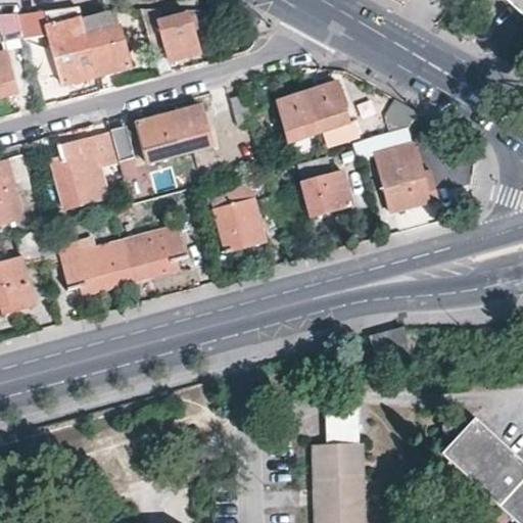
[(522,0),(508,0),(522,12),(522,0)]
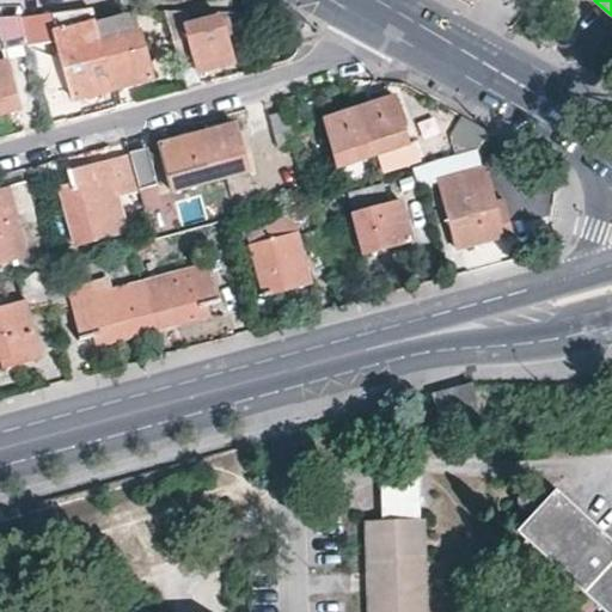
[(92,25),(89,10),(67,11),(18,17),(26,47),(54,41),(61,62),(72,101),(110,91),(92,25)]
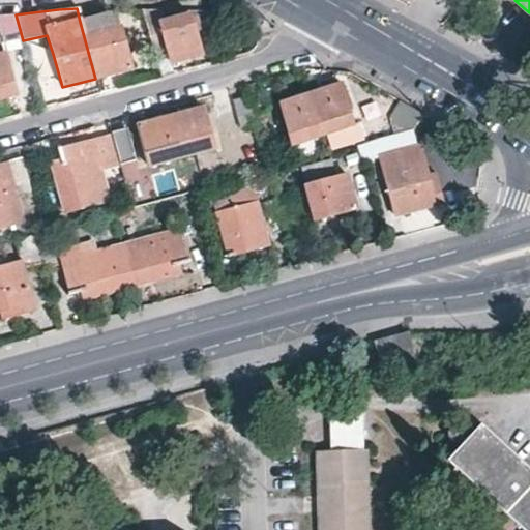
[(159,23),(156,9),(142,8),(154,56),(168,52),(171,63),(178,61),(202,55),(192,17),(159,23)]
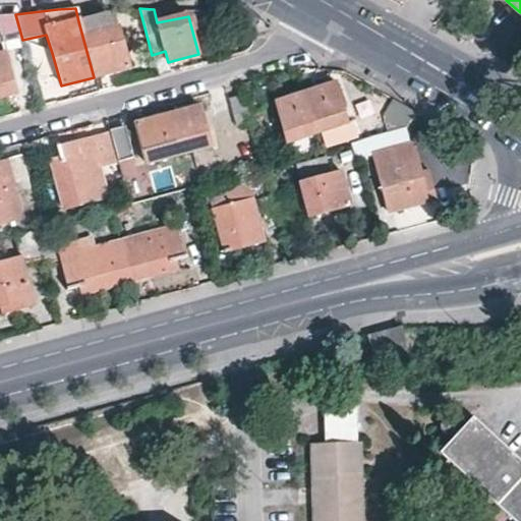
[(257,19),(243,9),(239,14),(254,24),(257,19)]
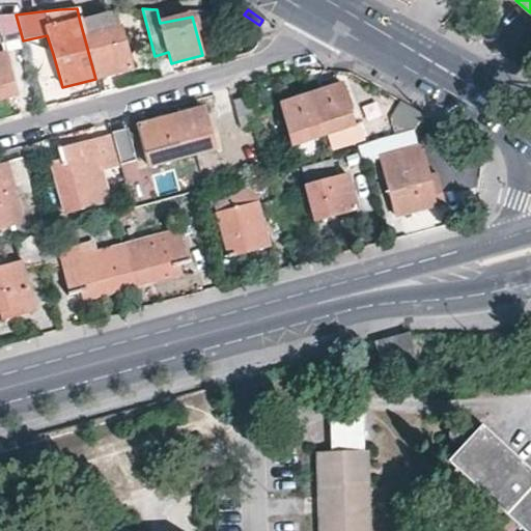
[(80,22),(95,79),(109,76),(132,70),(120,28),(114,29),(110,14),(80,22)]
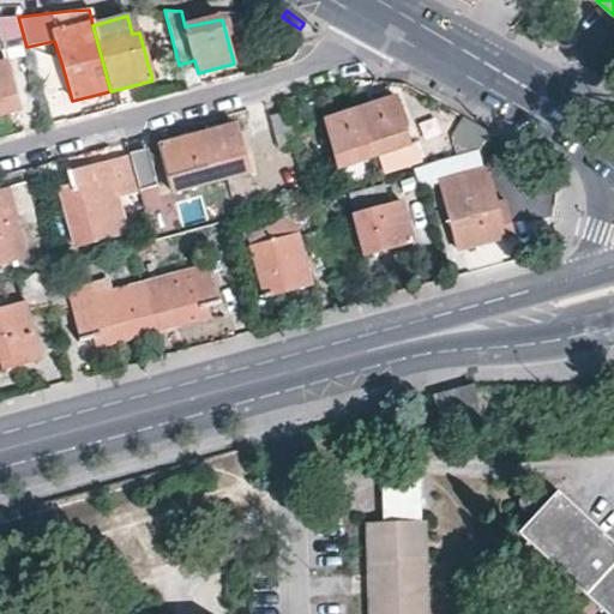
[(0,26),(5,52),(26,47),(18,17),(0,18),(0,26)]
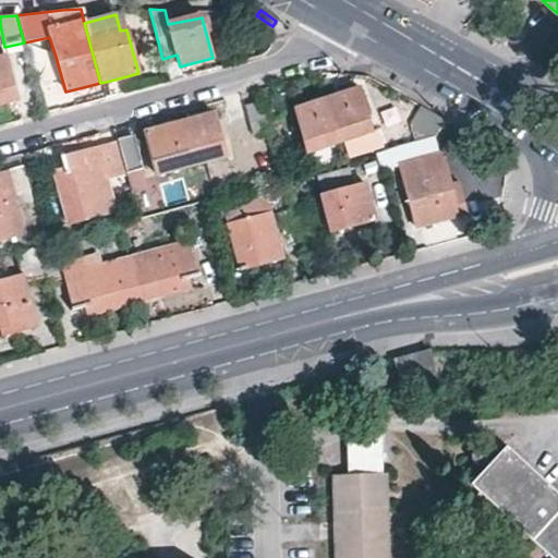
[(0,104),(16,99),(11,79),(5,57),(0,58),(0,104)]
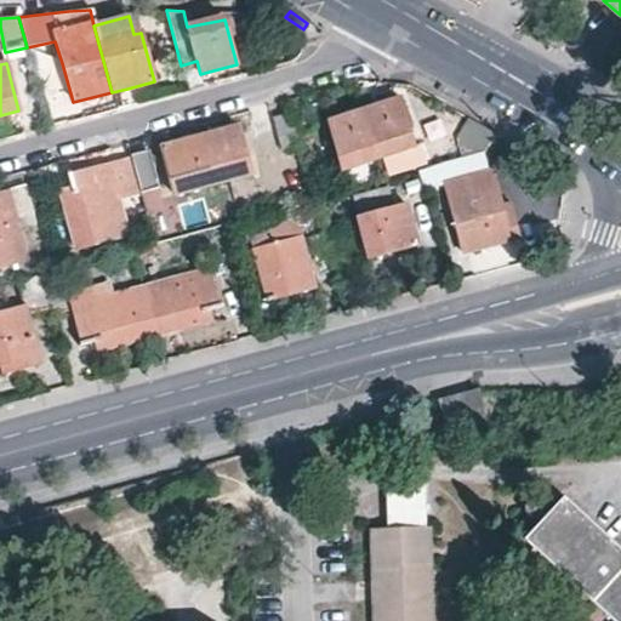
[(365,110),(379,159),(392,155),(396,170),(425,161),(419,143),(412,144),(400,101),(385,106),(365,110)]
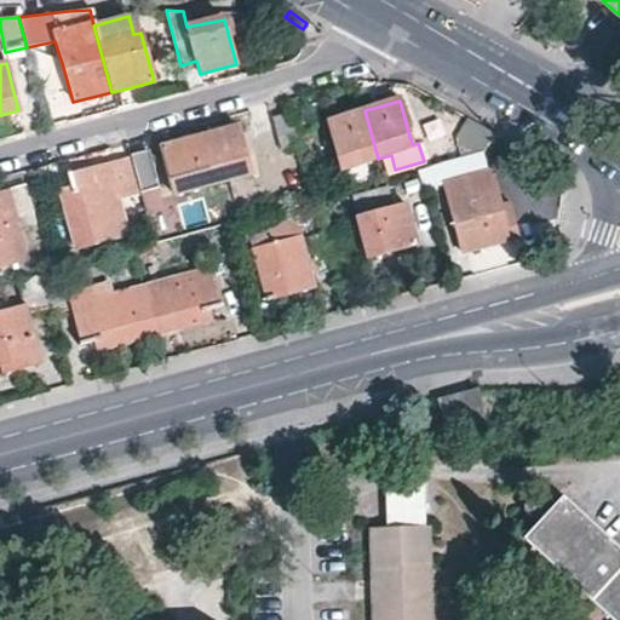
[(344,167),(378,159),(365,110),(346,115),(331,120),(344,167)]
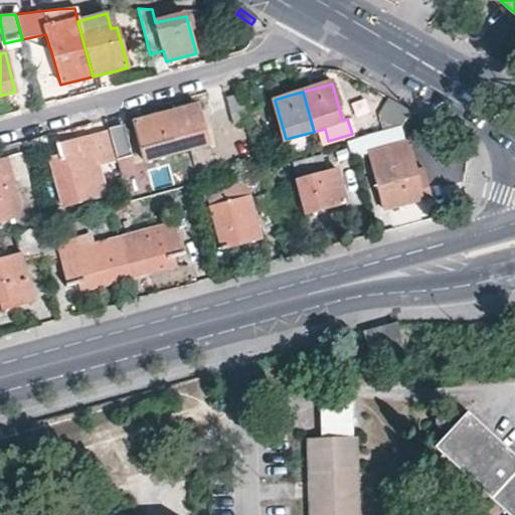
[(240,94),(226,97),(233,125),(247,121),(240,94)]
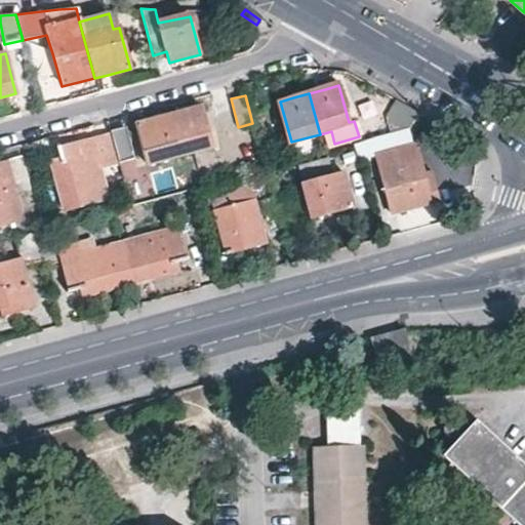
[(187,112),(170,116),(182,157),(213,148),(202,108),(187,112)]
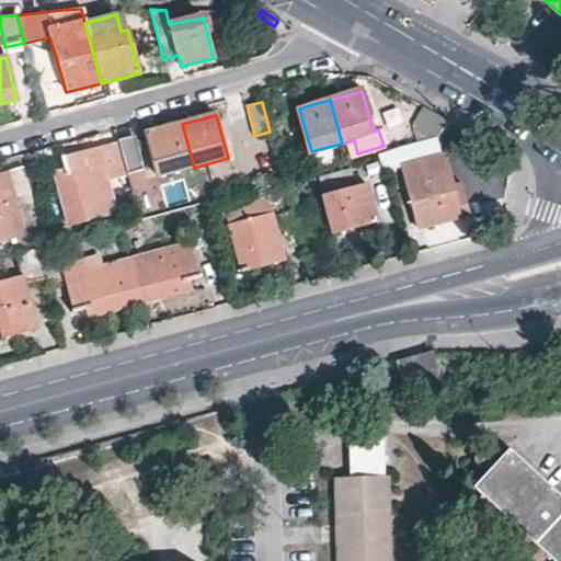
[(194,168),(182,124),(163,129),(145,135),(157,178),(194,168)]
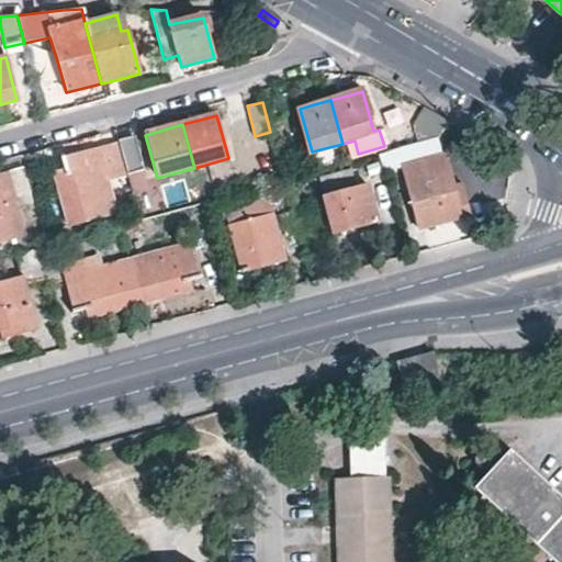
[(117,144),(125,177),(143,171),(134,136),(116,142),(117,144)]
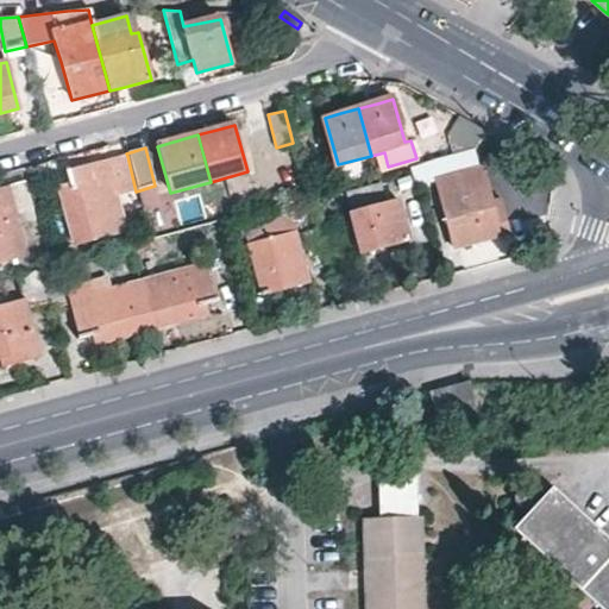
[(477,167),(472,150),(433,161),(409,168),(415,188),(437,182),(454,245),(493,234),(508,231),(502,211),(495,213),(491,202),(481,165),(477,167)]
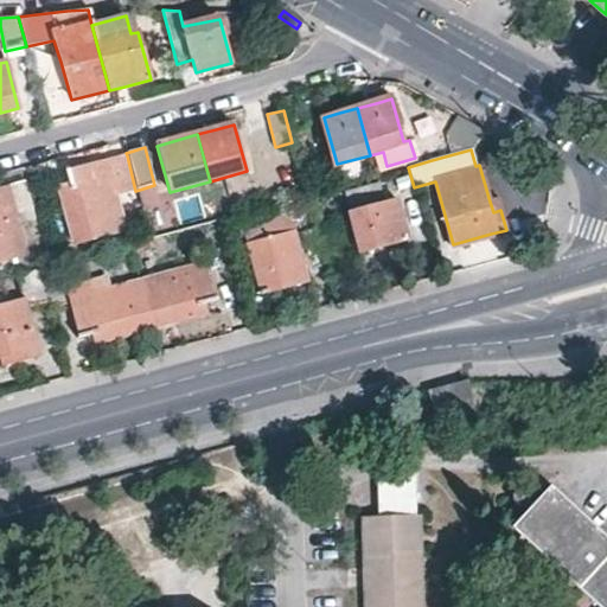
[(114,196),(135,191),(127,155),(65,171),(68,179),(69,184),(61,186),(76,243),(123,231),(114,196)]
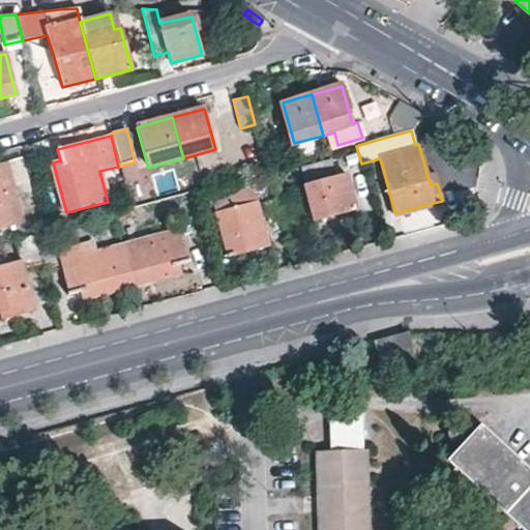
[(26,180),(20,157),(5,162),(5,164),(0,165),(0,225),(22,219),(12,184),(26,180)]
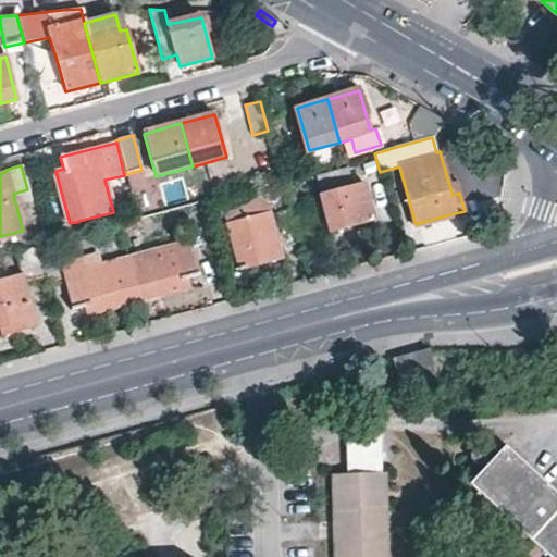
[(348,168),(316,176),(331,230),(349,225),(374,218),(363,181),(353,184),(348,168)]
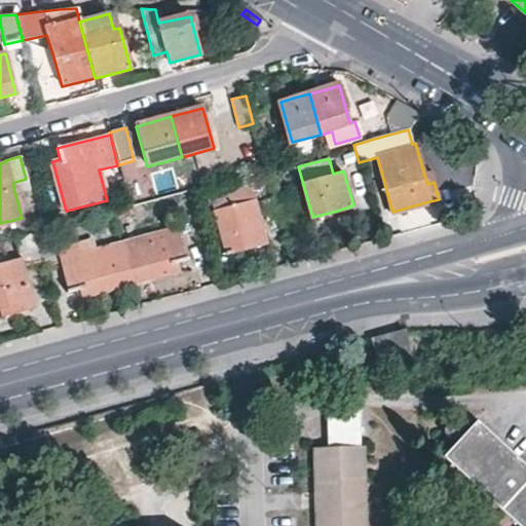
[(431,174),(424,175),(427,184),(434,182),(431,174)]
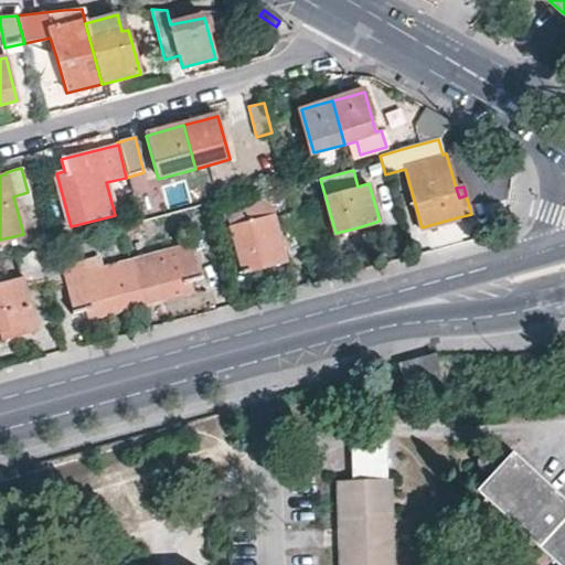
[(267,198),(244,204),(246,212),(230,216),(244,270),(285,259),(279,242),(267,198)]
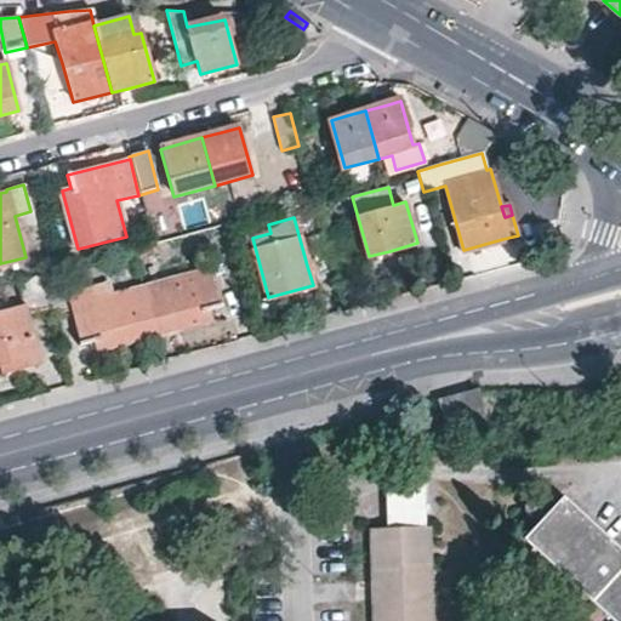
[(271,233),(268,224),(250,229),(252,238),(271,233)]
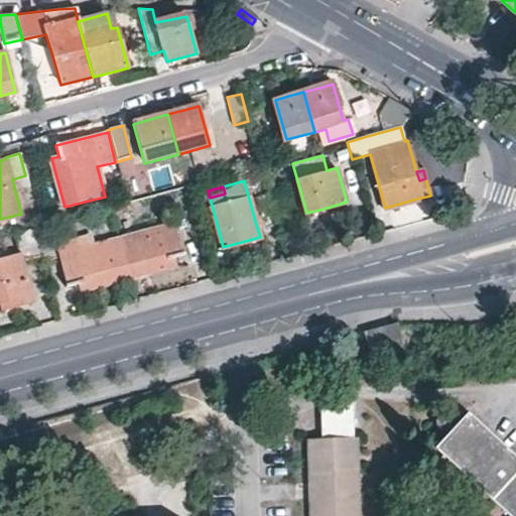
[(117,239),(128,277),(173,266),(171,257),(175,256),(179,255),(171,225),(117,239)]
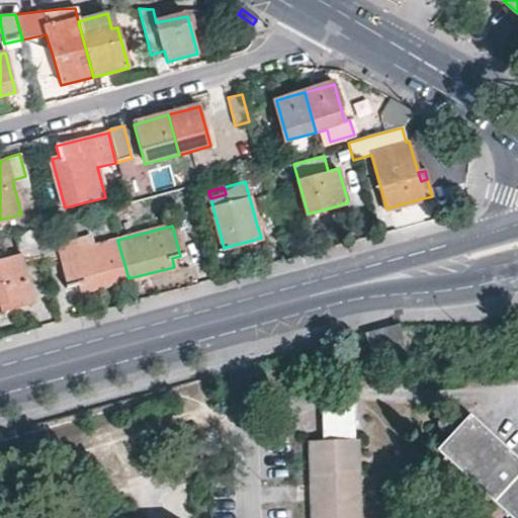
[(38,257),(33,237),(31,228),(13,233),(20,254),(0,259),(0,303),(2,303),(4,309),(32,301),(22,262),(38,257)]
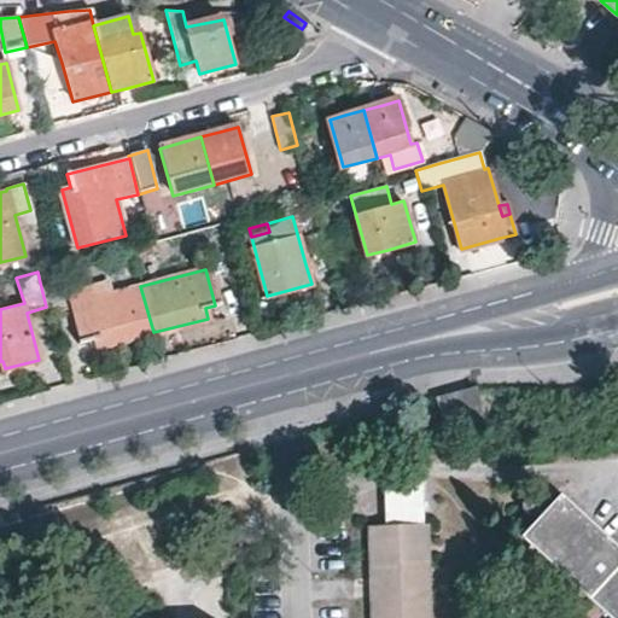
[(46,307),(48,314),(66,309),(58,279),(40,283),(46,307)]
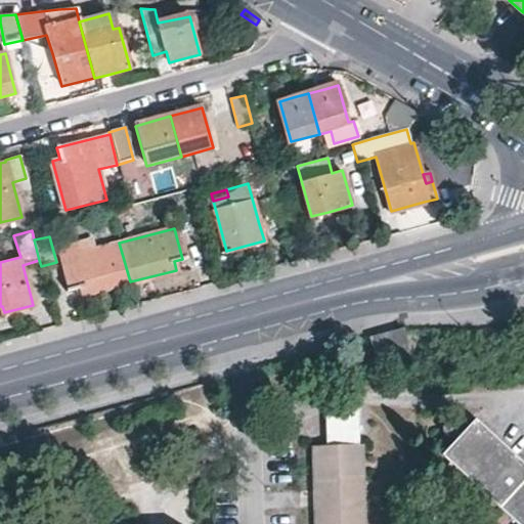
[(82,295),(130,281),(119,243),(93,249),(90,239),(59,248),(70,288),(75,287),(80,286),(82,295)]
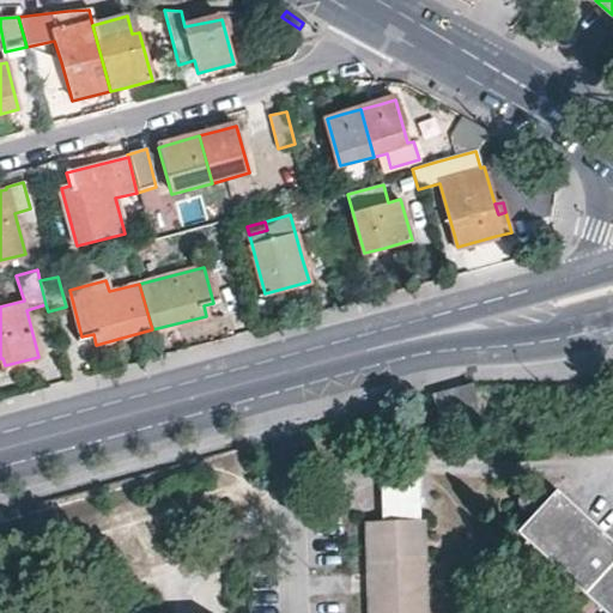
[(429,473),(353,475),(354,510),(384,510),(392,509),(430,508),(429,473)]
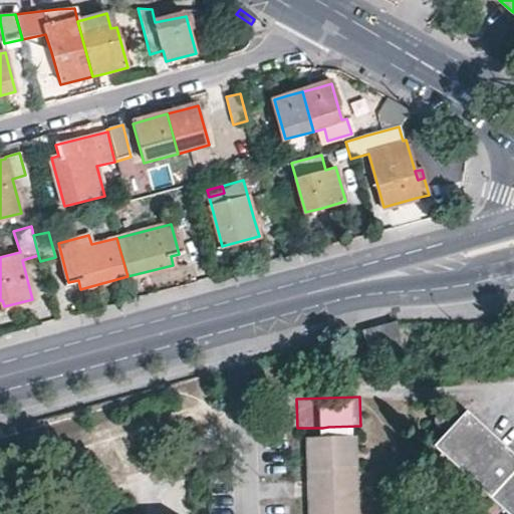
[(513,513),(513,453),(509,449),(505,446),(493,434),(481,422),(468,410),(454,425),(450,430),(434,446),(447,457),(461,470),(475,484),(488,497),(489,498),(501,509),(502,510),(506,513),(513,513)]
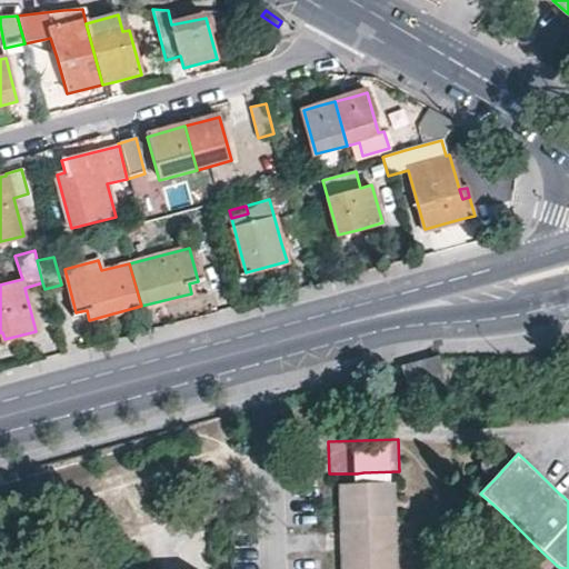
[(396,568),(393,482),(365,483),(357,483),(340,483),(340,500),(342,568),(396,568)]
